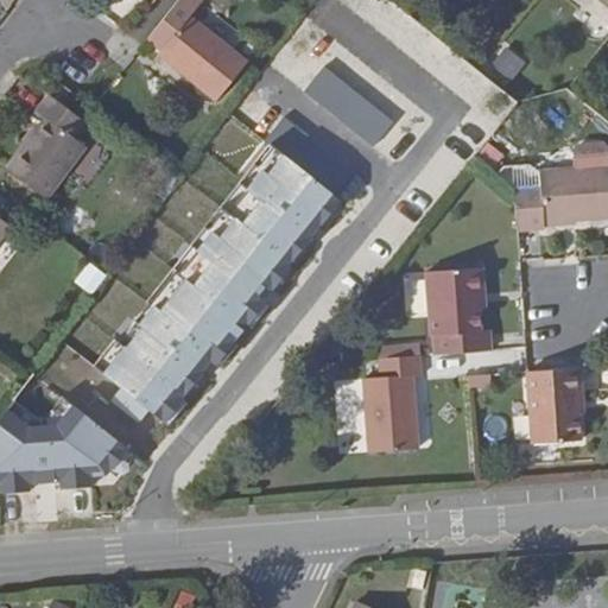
[(190,16),(203,1),(201,0),(177,0),(147,39),(162,51),(158,55),(216,102),(248,62),(190,16)]
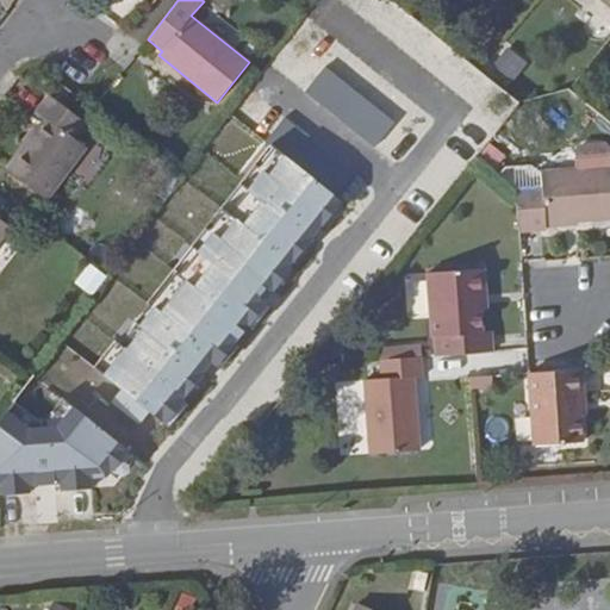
[(310,100),(346,57),(310,27),(274,70),(310,100)]
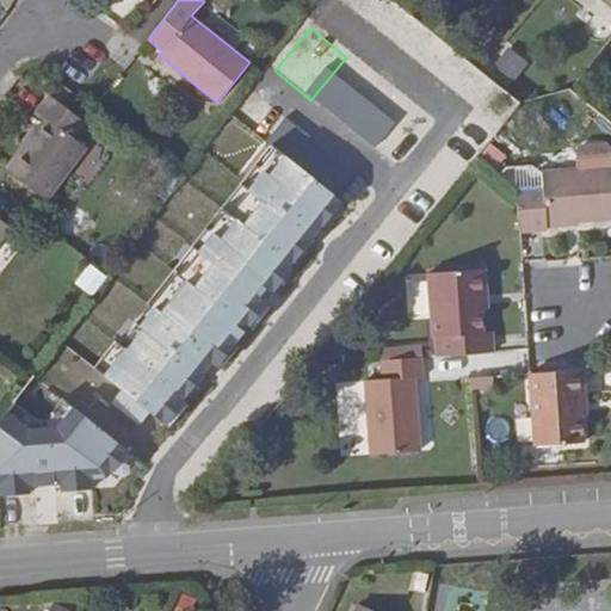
[(514,81),(529,60),(507,45),(493,67),(514,81)]
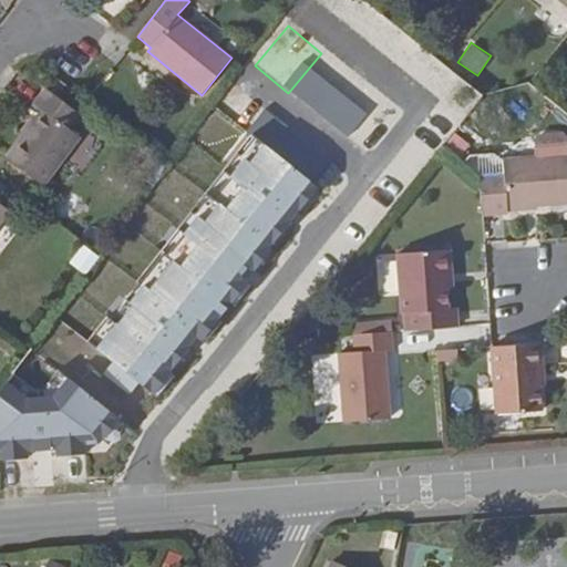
[(23,135),(6,157),(44,186),(61,162),(81,137),(72,131),(83,117),(83,116),(45,88),(33,103),(41,111),(33,122),(23,135)]
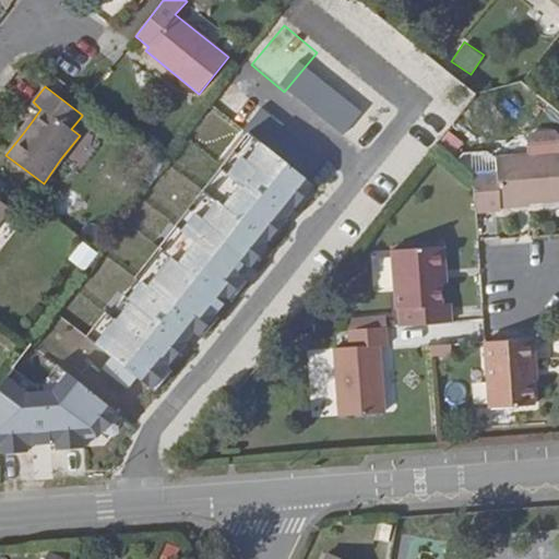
[(80,135),(60,159),(72,169),(95,139),(93,123),(82,116),(71,129),(80,135)]
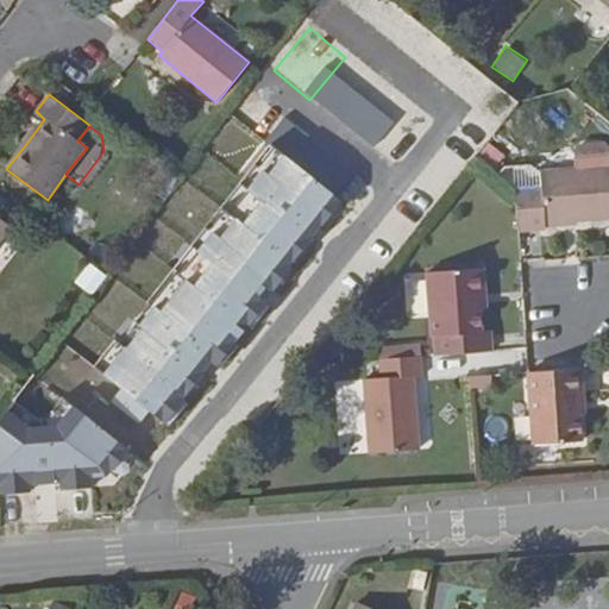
[(182,433),(338,190),(263,142),(192,253),(212,265),(198,287),(171,271),(101,382),(182,433)]
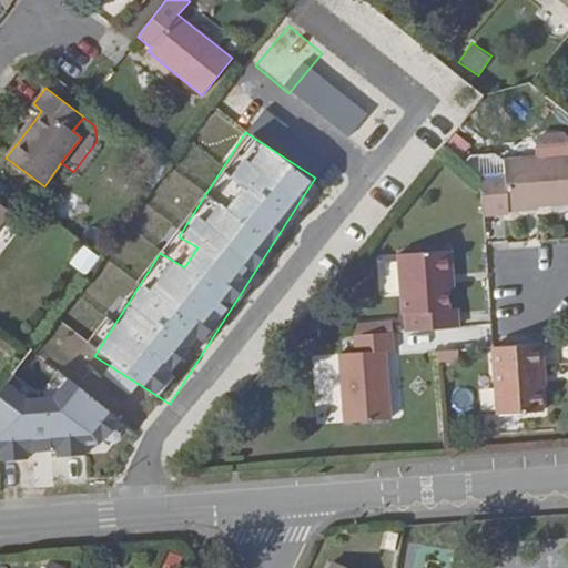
[(543,156),(567,153),(567,132),(540,135),(543,156)]
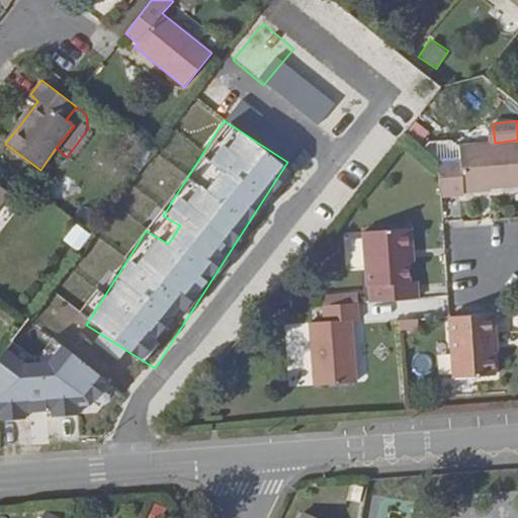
[(459,146),(460,158),(438,160),(441,196),(464,194),(464,189),(517,185),(517,140),(495,143),(459,146)]
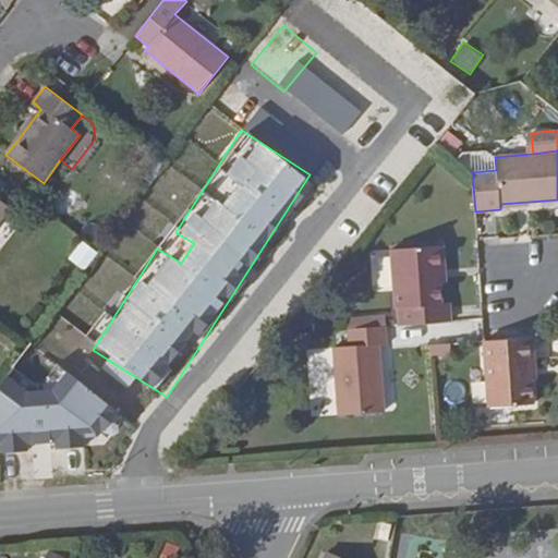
[(83,271),(98,253),(83,241),(68,258),(83,271)]
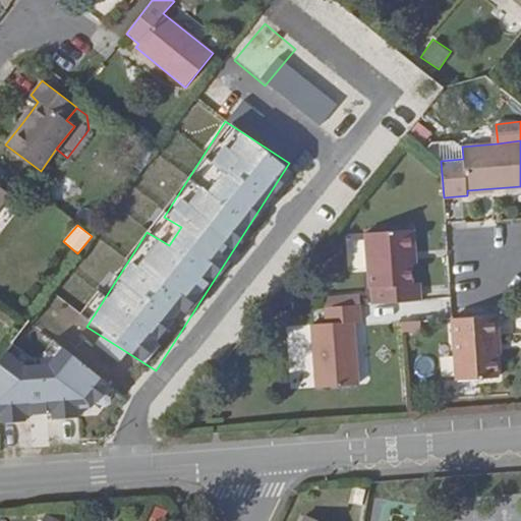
[(364,236),(368,288),(370,288),(371,303),(421,300),(419,286),(410,287),(407,255),(415,255),(413,232),(364,236)]
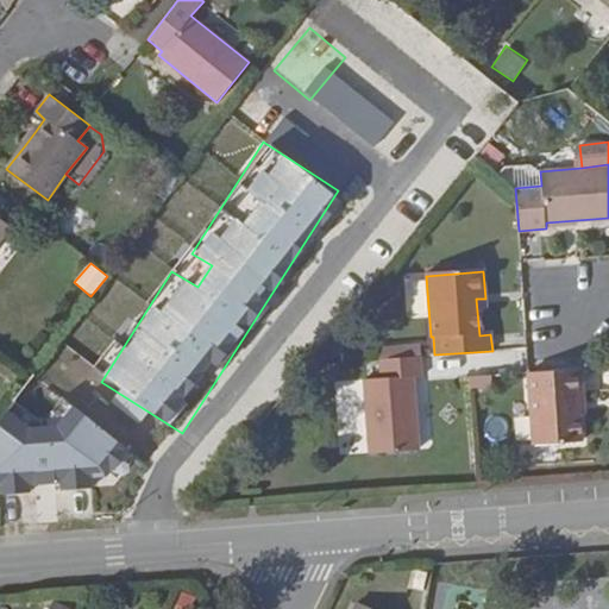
[(485,299),(476,299),(478,318),(487,316),(485,299)]
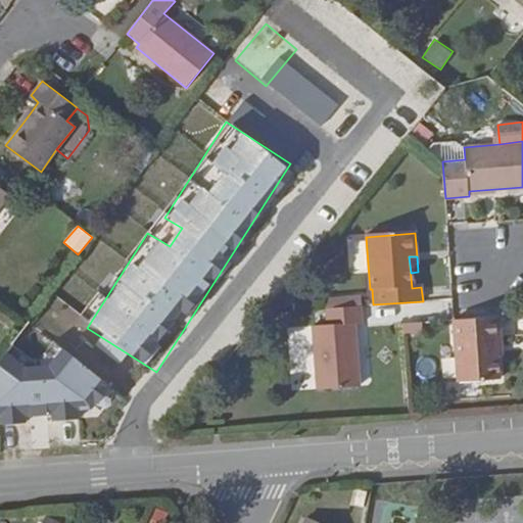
[(324,305),(360,303),(359,296),(324,298),(324,305)]
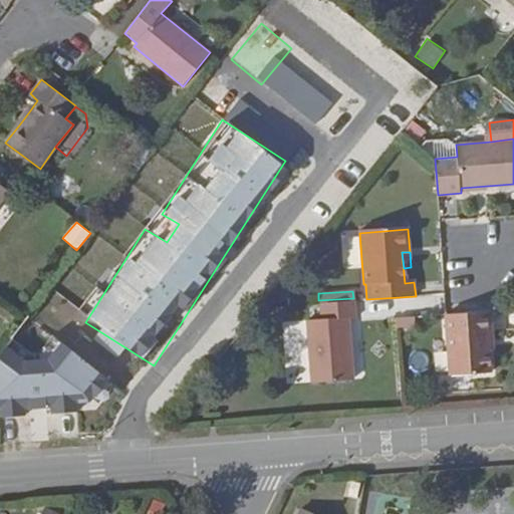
[(354,300),(320,302),(321,319),(307,320),(312,382),(353,378),(348,318),(355,318),(354,300)]
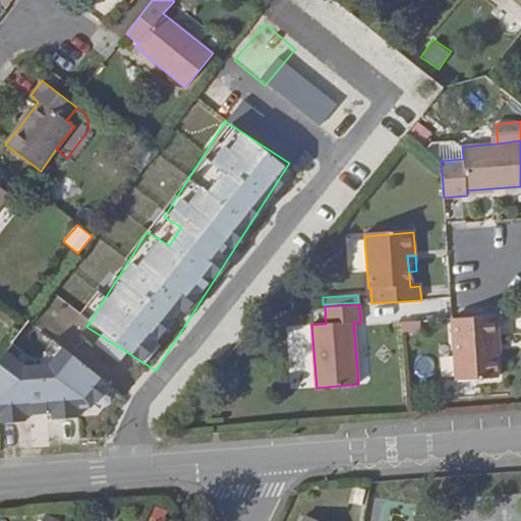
[(451,319),(456,381),(499,378),(494,315),(451,319)]
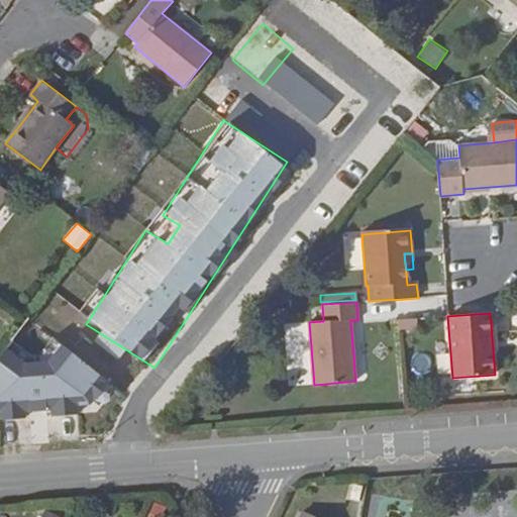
[(418,318),(399,319),(399,330),(419,329),(418,318)]
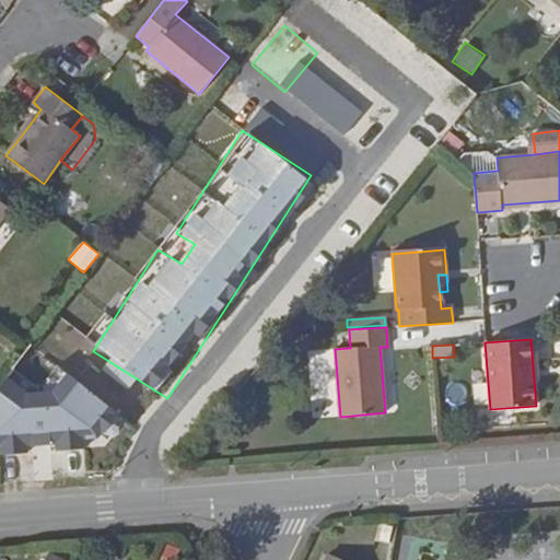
[(14,370),(0,389),(0,448),(26,468),(47,438),(84,464),(119,413),(55,369),(41,388),(14,370)]
